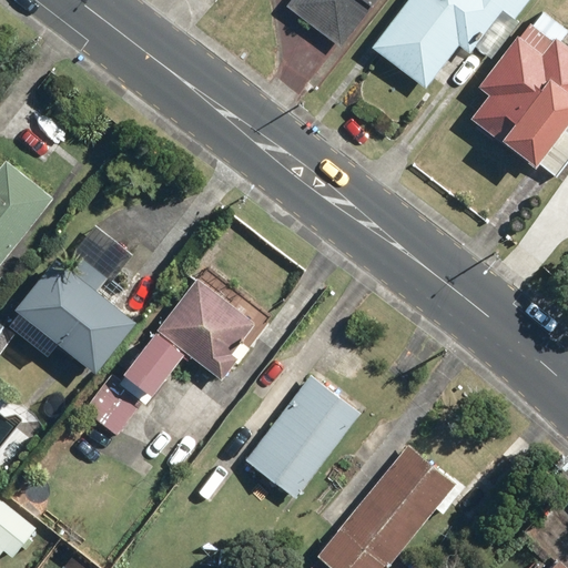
[(288,0),(283,8),(340,49),(375,0),(288,0)]
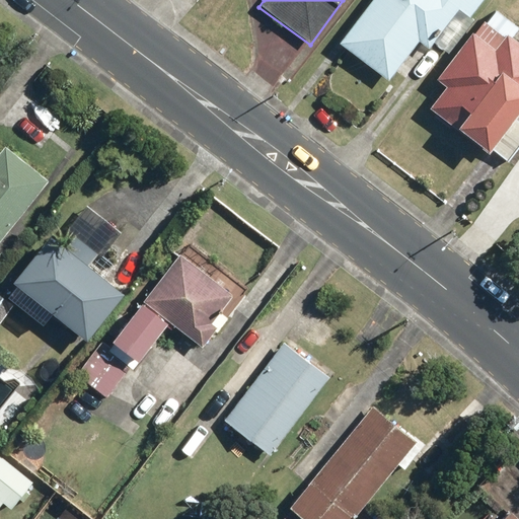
[(469,19),(484,0),(370,0),(338,46),(388,82),(417,44),(428,51),(457,11),(469,19)]
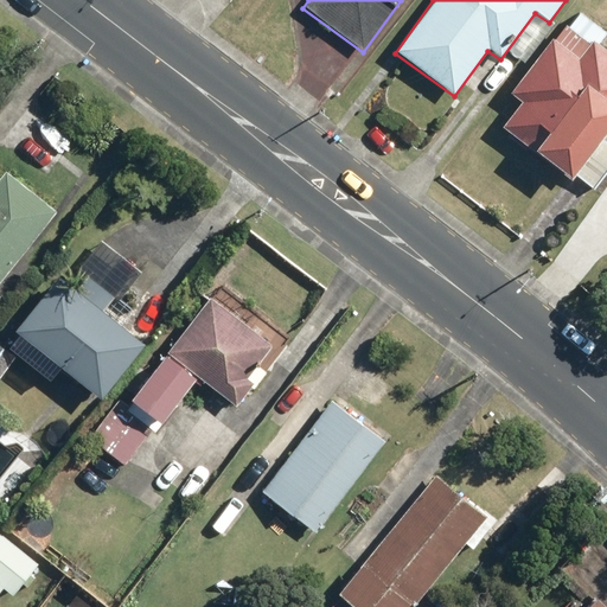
[(502,129),(569,180),(606,129),(606,52),(596,45),(606,32),(575,8),(510,94),(522,102),(502,129)]
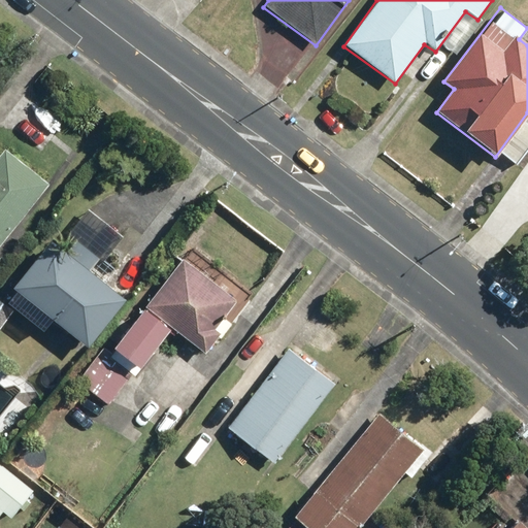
[(0,245),(50,184),(3,147),(0,152),(0,245)]
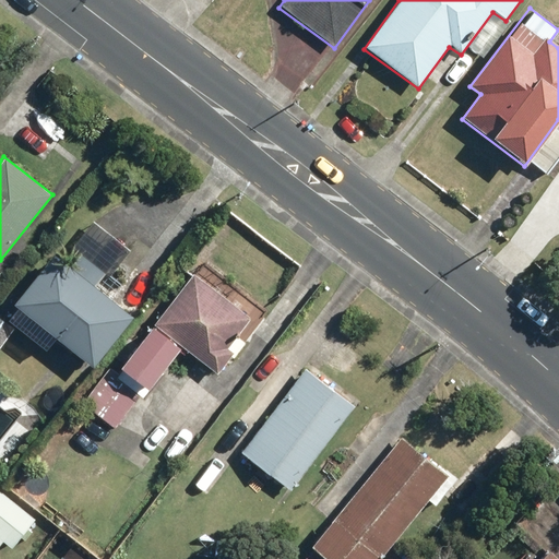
[(52,253),(12,304),(16,307),(8,319),(46,349),(56,337),(91,366),(131,317),(99,292),(94,287),(126,247),(93,222),(61,261),(52,253)]
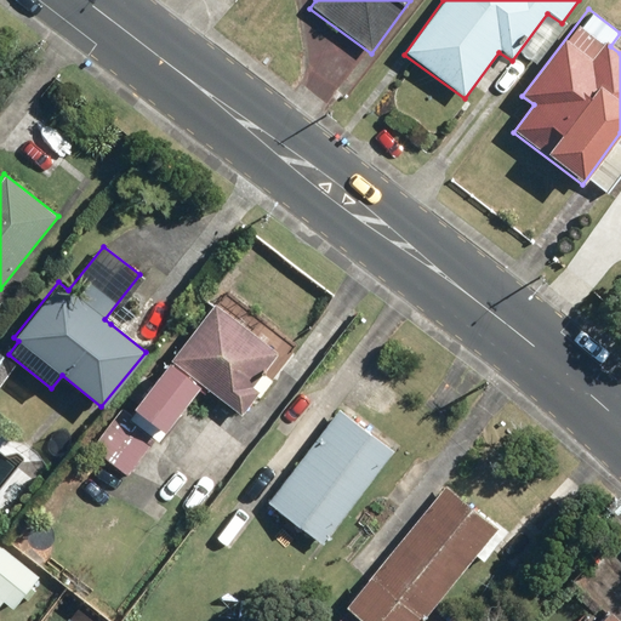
[(124,406),(90,450),(129,479),(200,385),(244,417),(273,377),(266,372),(279,354),(212,305),(131,411),(124,406)]
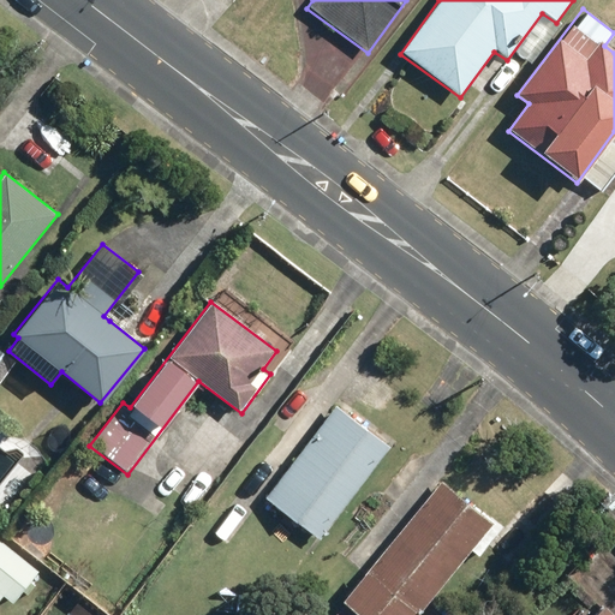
[(0,351),(0,380),(15,362),(0,351)]
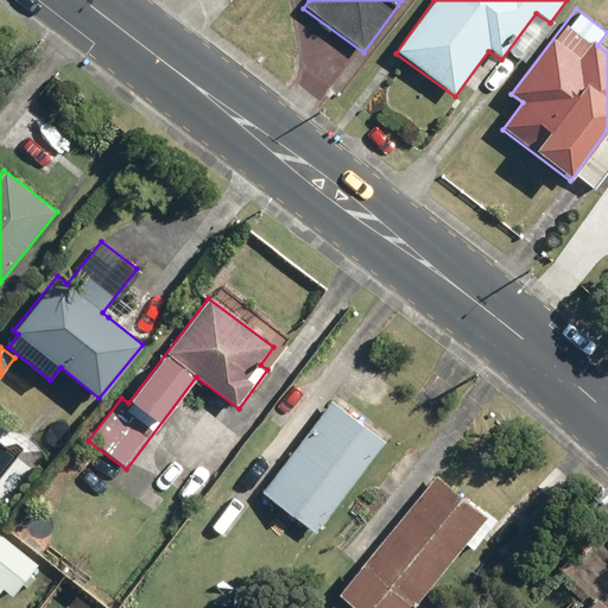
[(331,399),(261,492),(316,533),(387,442),(331,399)]
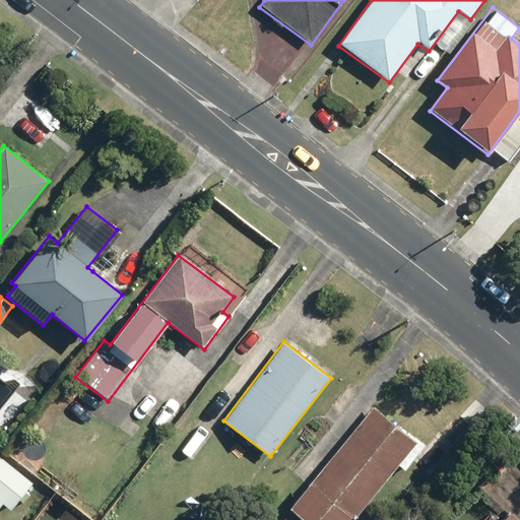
[(374,406),(286,513),(295,519),(353,519),(417,442),(374,406)]
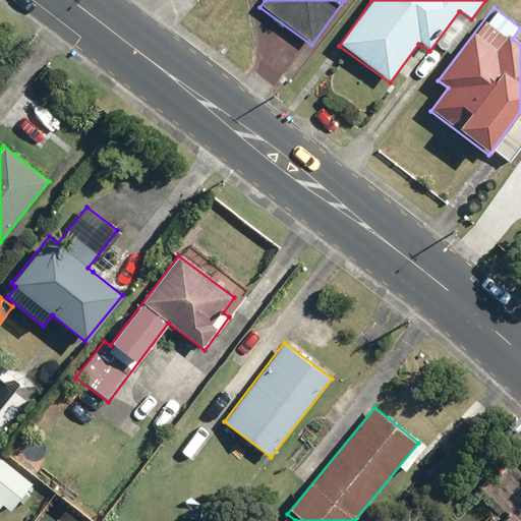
[(33,482),(0,457),(0,506),(1,505),(10,511),(33,482)]
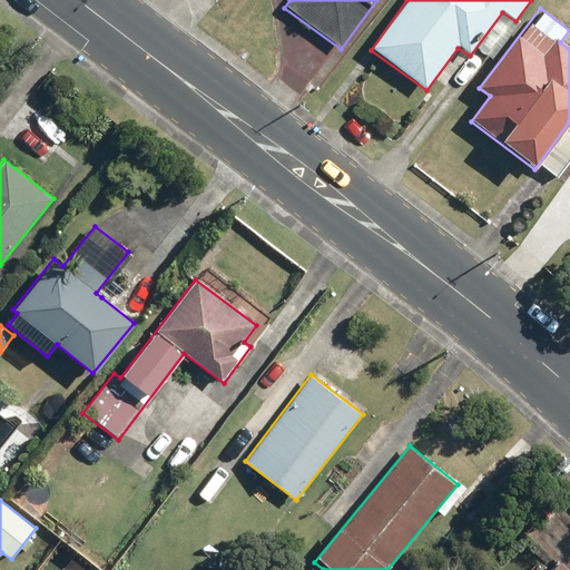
[(566,569),(557,560),(547,569),(566,569)]
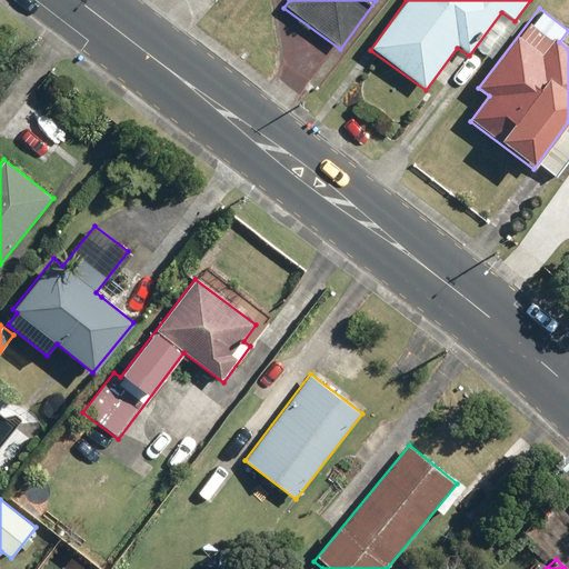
All buildings are outlined.
